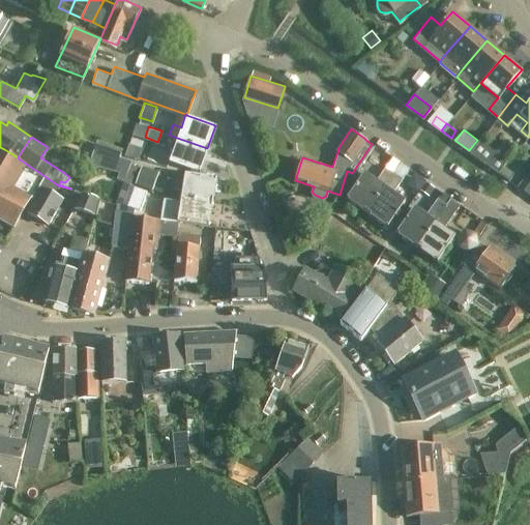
[(477,140),(469,150),(484,162),(489,165),(499,172),(503,165),(507,159),(494,148),(479,137),(477,140)]
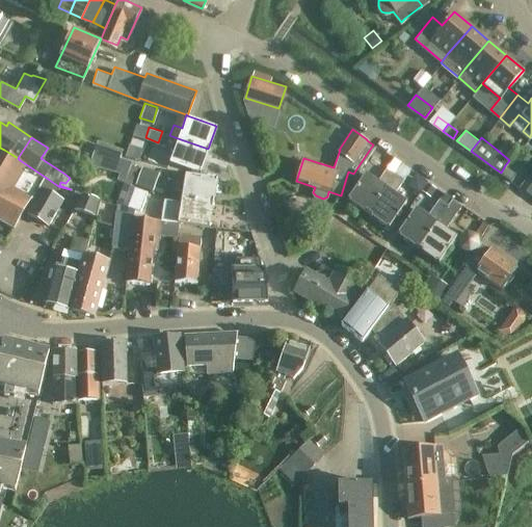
[(169,161),(191,169),(200,170),(208,149),(178,138),(169,161)]
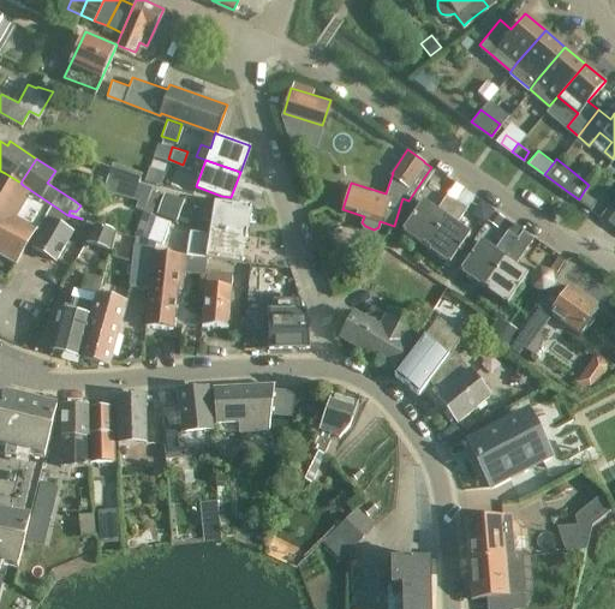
[(150,165),(144,179),(161,183),(165,171),(150,165)]
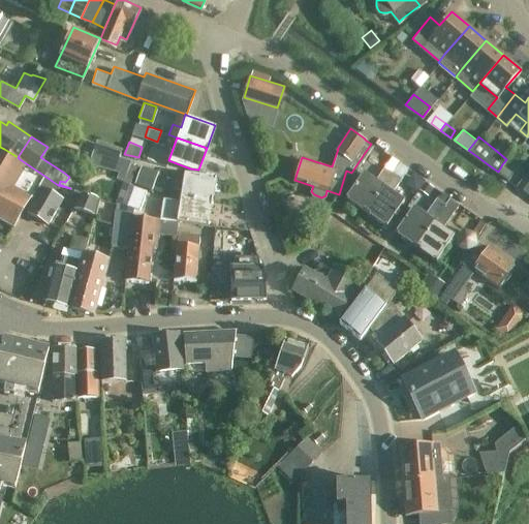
[(120,152),(95,143),(90,160),(119,171),(123,158),(119,157),(120,152)]
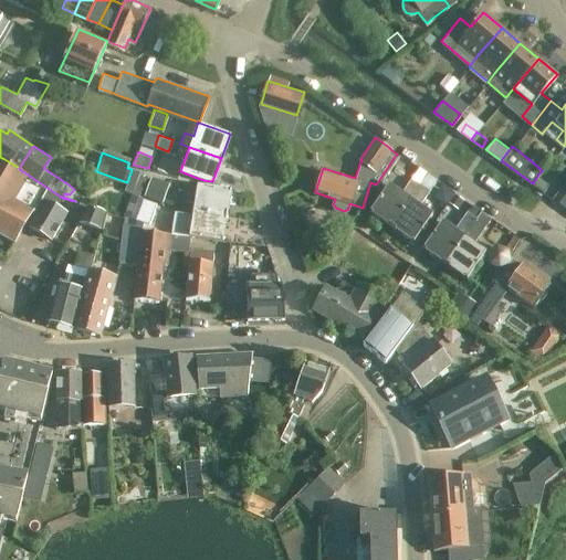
[(33,211),(40,199),(48,188),(21,170),(19,168),(4,159),(0,157),(0,232),(14,241),(32,210),(33,211)]
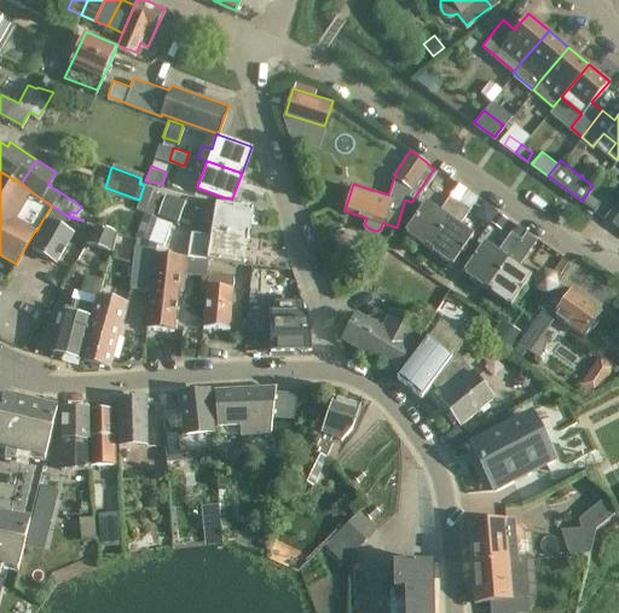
[(404,230),(428,246),(467,190),(460,185),(453,195),(450,194),(439,209),(424,200),(404,230)]
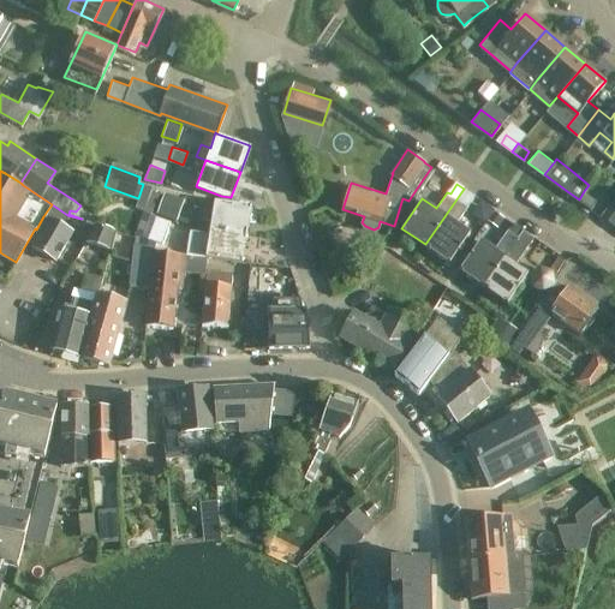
[(144,209),(133,236),(136,237),(139,237),(149,213),(150,210),(159,190),(151,187),(144,209)]
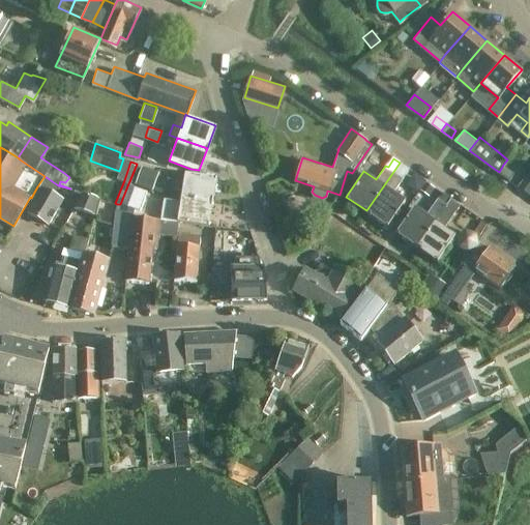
[(400,163),(366,210),(387,225),(405,199),(393,191),(408,168),(400,163)]
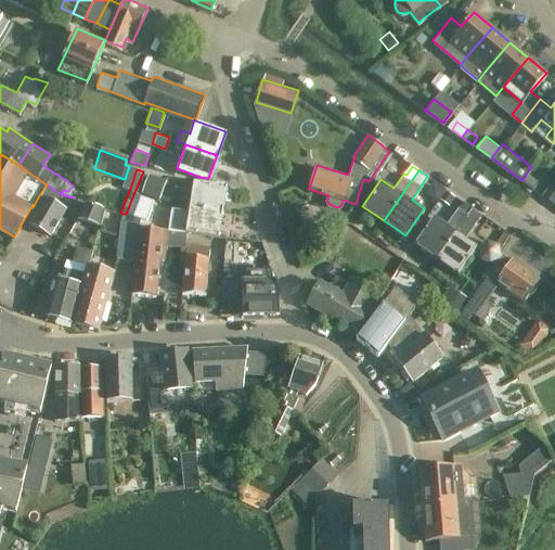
[(160,197),(167,179),(149,171),(142,191),(160,197)]
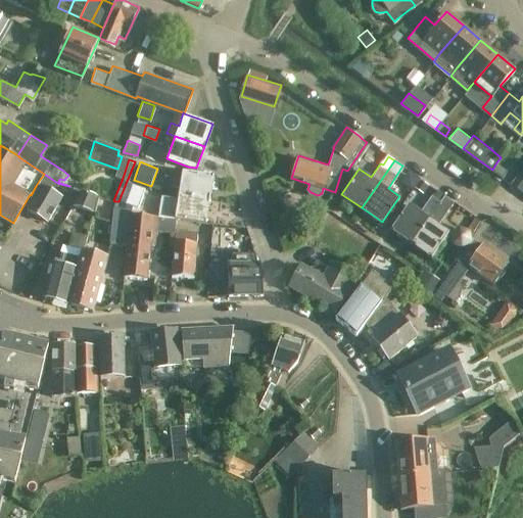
[(496,162),(492,170),(502,177),(507,170),(496,162)]
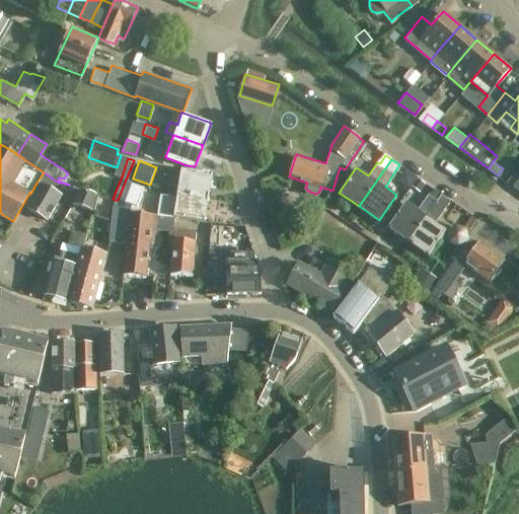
[(405,167),(397,177),(408,186),(416,175),(405,167)]
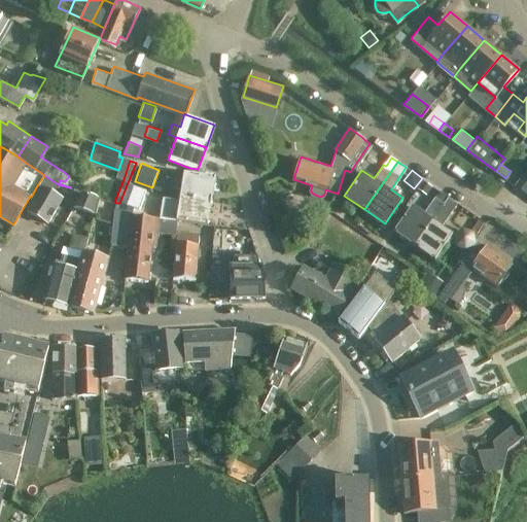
[(183,171),(180,195),(211,199),(215,175),(195,172),(183,171)]
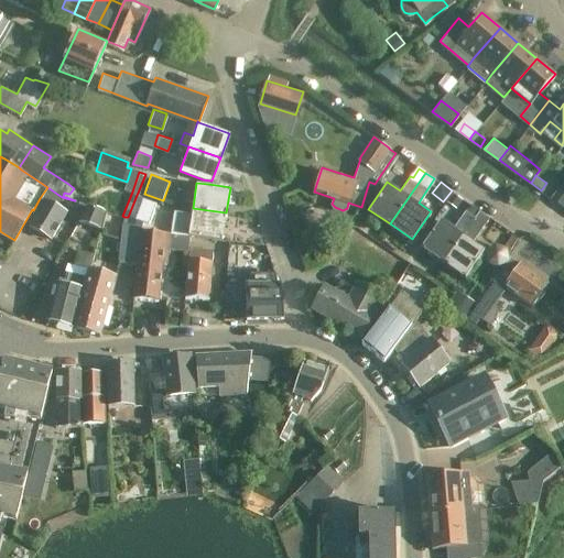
[(43,199),(40,205),(29,223),(51,237),(62,217),(65,211),(79,218),(86,206),(74,200),(62,197),(47,187),(40,198),(43,199)]
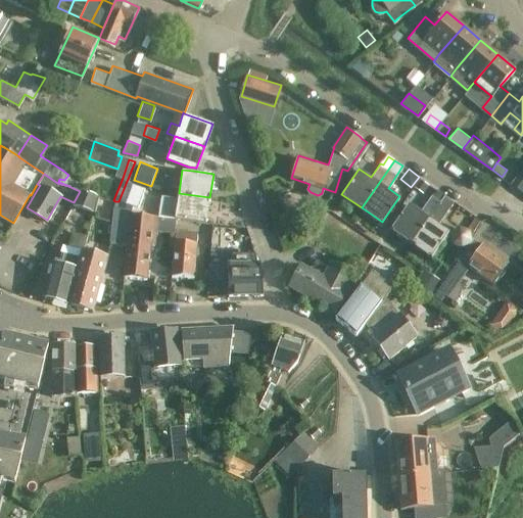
[(420,177),(414,185),(423,192),(429,183),(420,177)]
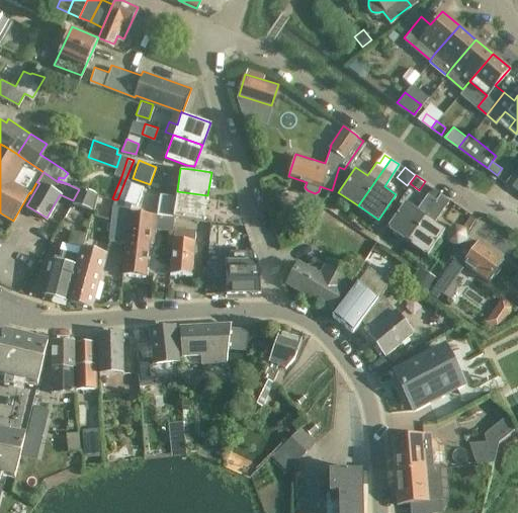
[(137,204),(137,203),(143,185),(125,179),(117,199),(130,202),(137,204)]
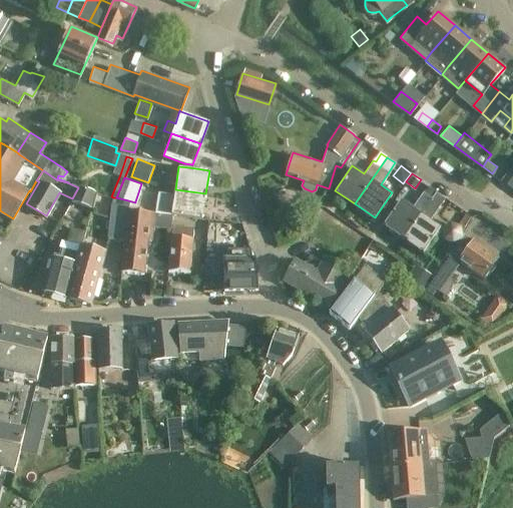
[(384,223),(404,237),(436,190),(428,184),(412,206),(401,198),(384,223)]
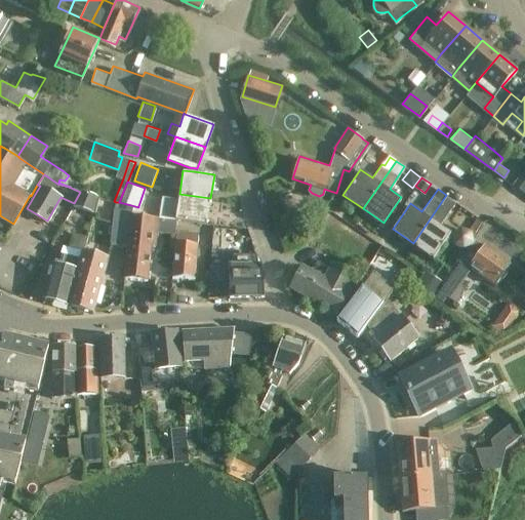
[(82,191),(77,202),(91,208),(96,197),(82,191)]
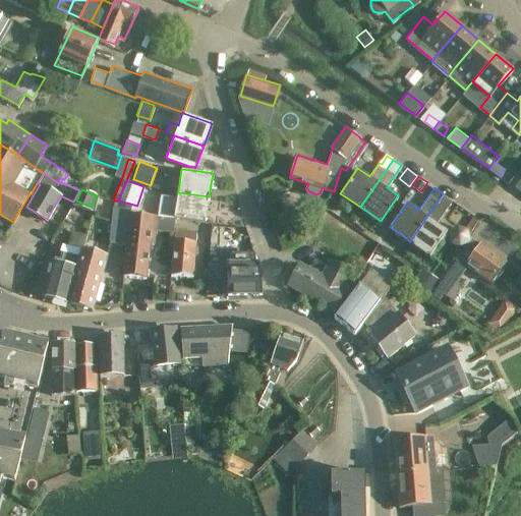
[(205,221),(209,196),(178,192),(177,196),(162,194),(159,214),(205,221)]
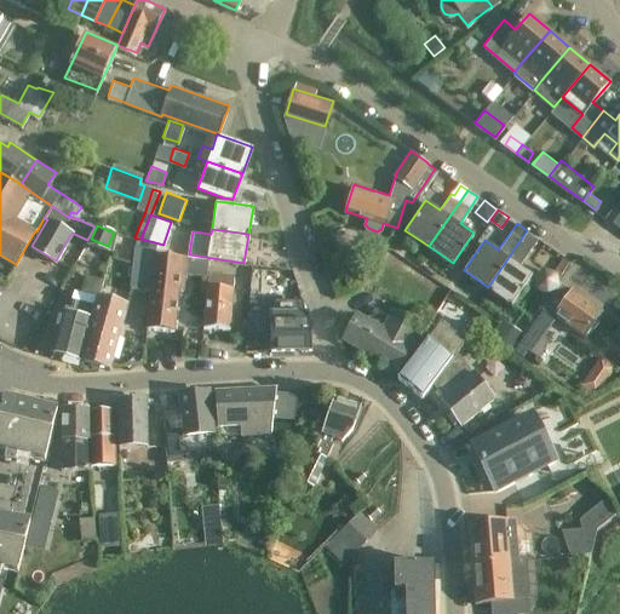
[(527,230),(488,287),(511,303),(532,273),(520,264),(538,237),(527,230)]
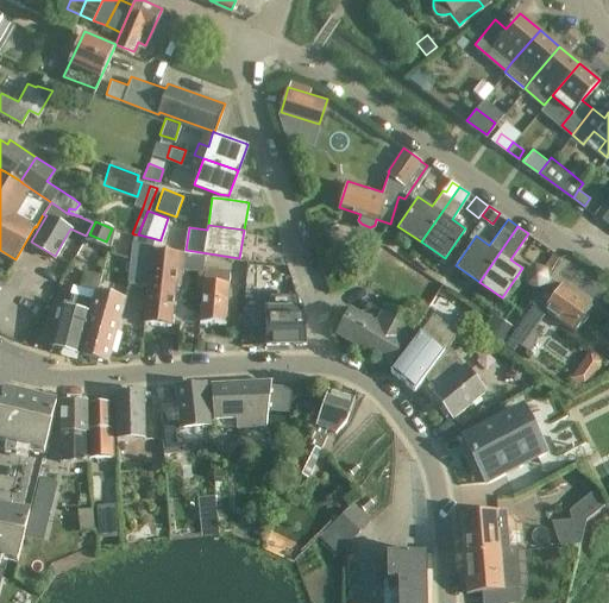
[(132,240),(131,258),(129,282),(149,284),(151,250),(152,238),(138,234),(135,234),(135,240),(132,240)]
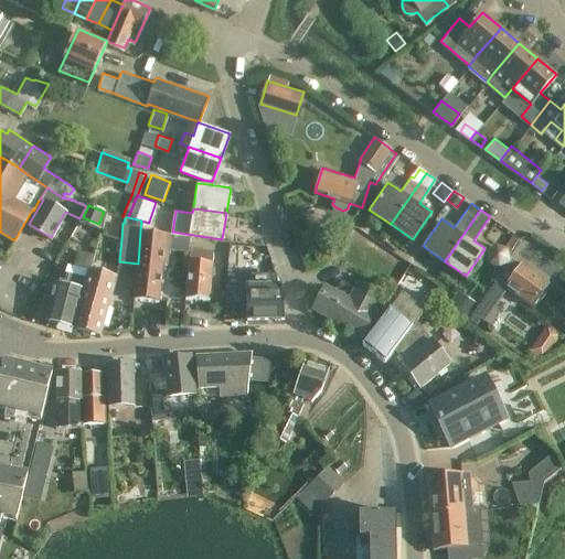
[(140,232),(138,264),(134,297),(158,298),(162,261),(167,262),(169,240),(169,235),(151,233),(155,224),(149,222),(149,223),(141,221),(140,232)]
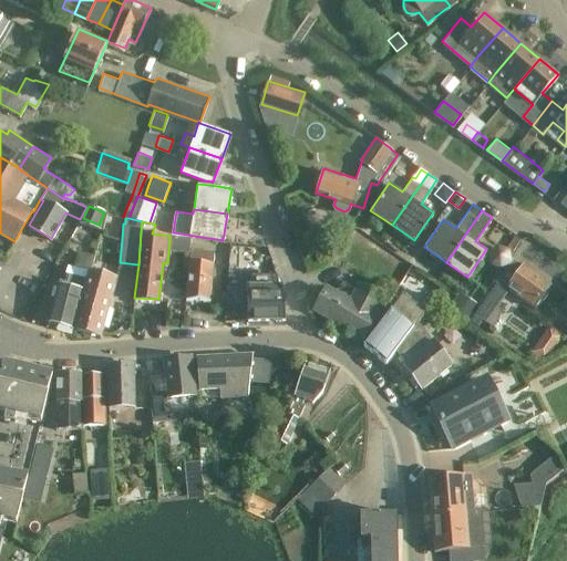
[(236,263),(249,265),(249,263),(255,263),(255,257),(249,257),(250,242),(237,241),(236,263)]
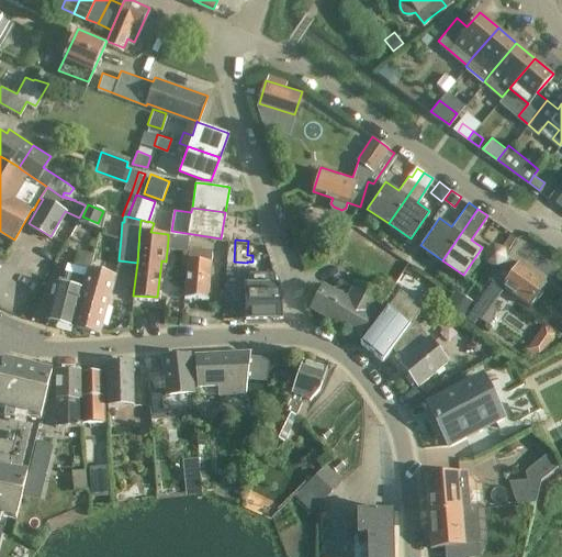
[(493,242),(484,248),(486,260),(497,265),(506,257),(505,253),(504,246),(502,245),(493,242)]
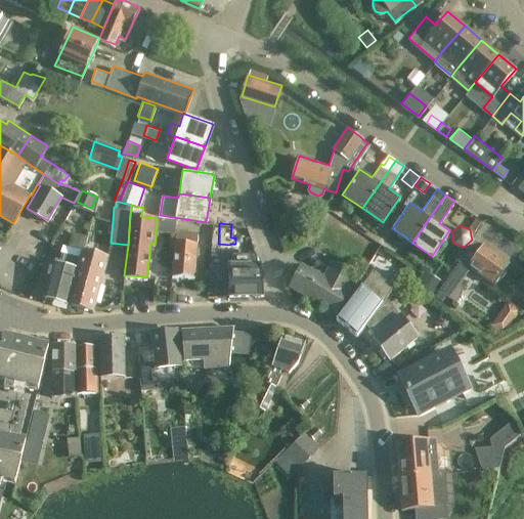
[(176,230),(174,254),(172,274),(194,276),(199,232),(192,232),(192,228),(187,228),(187,231),(176,230)]
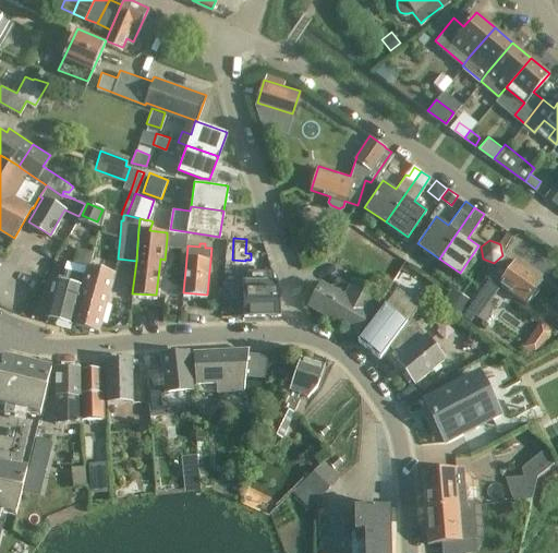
[(489,274),(490,275),(466,307),(484,321),(492,313),(493,310),(492,305),(490,302),(488,301),(500,285),(524,301),(541,278),(505,253),(489,274)]
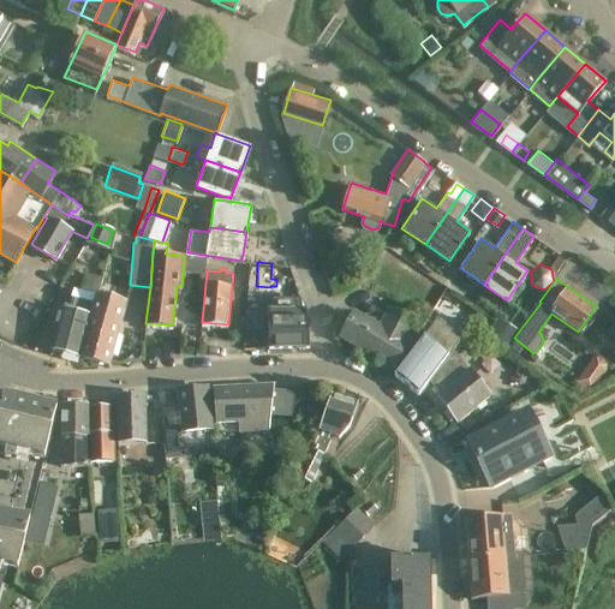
[(96,296),(94,303),(79,354),(109,363),(115,340),(126,304),(96,296)]
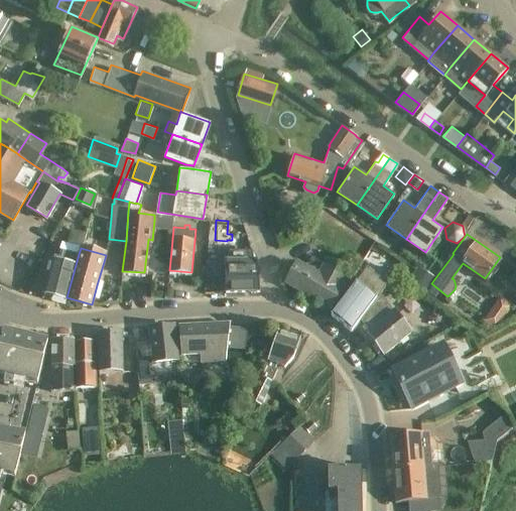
[(67,297),(79,254),(65,250),(61,257),(54,254),(52,259),(49,272),(43,291),(67,297)]
